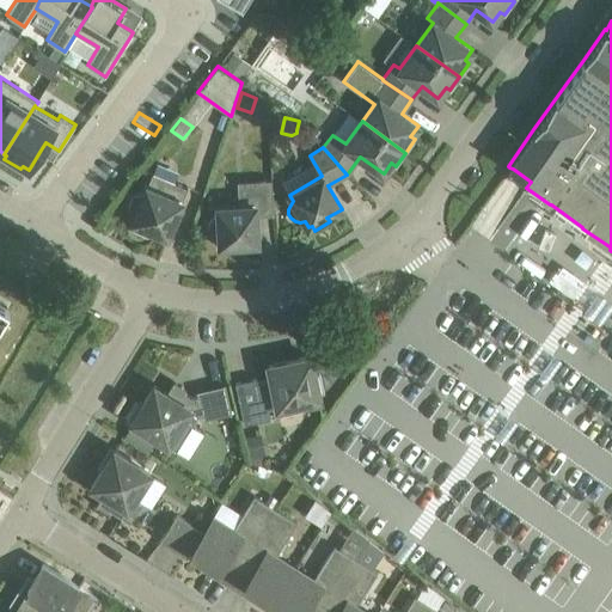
[(188,188),(152,173),(144,193),(139,193),(134,194),(130,197),(129,202),(129,207),(130,212),(135,215),(132,221),(135,224),(134,228),(150,234),(152,230),(167,237),(188,188)]
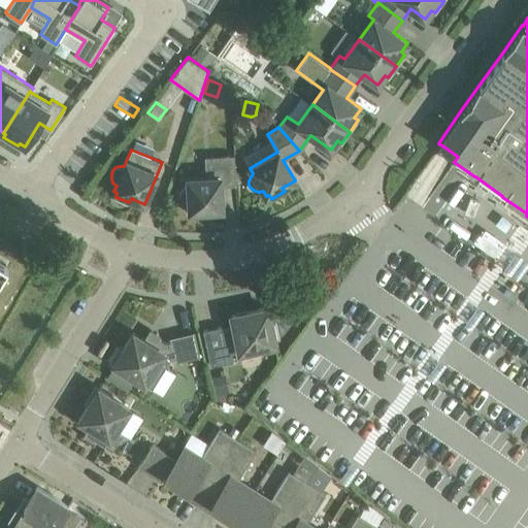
[(235,164),(234,155),(204,157),(206,177),(188,178),(188,185),(184,186),(180,190),(179,194),(179,198),(182,201),(185,204),(189,205),(190,211),(193,211),(193,216),(208,215),(208,210),(223,209),(221,186),(236,185),(235,164)]
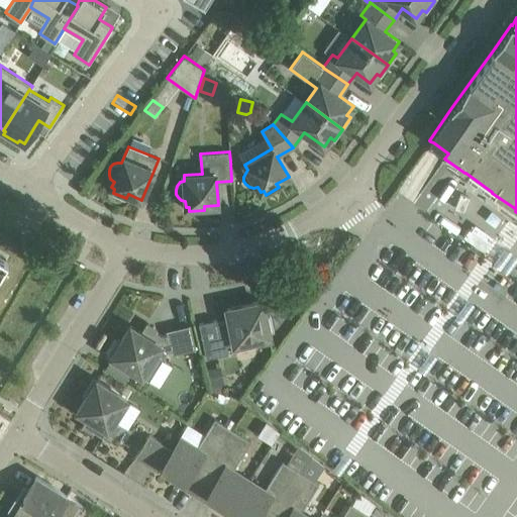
[(515,253),(508,248),(494,266),(501,272),(515,253)]
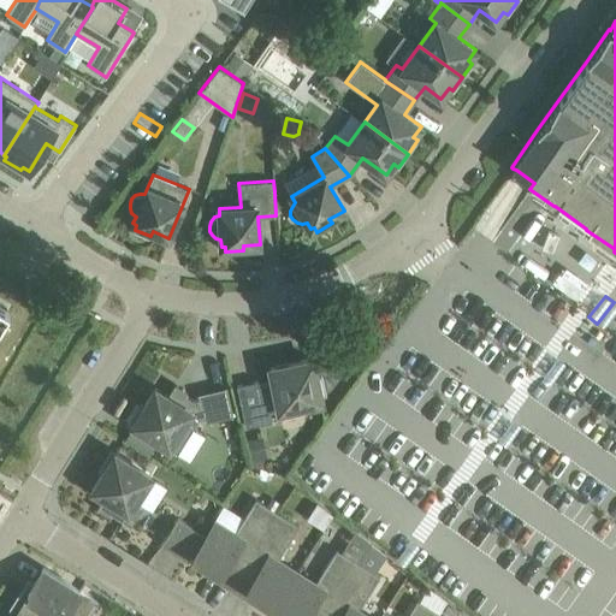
[(567,363),(558,357),(543,378),(551,384),(567,363)]
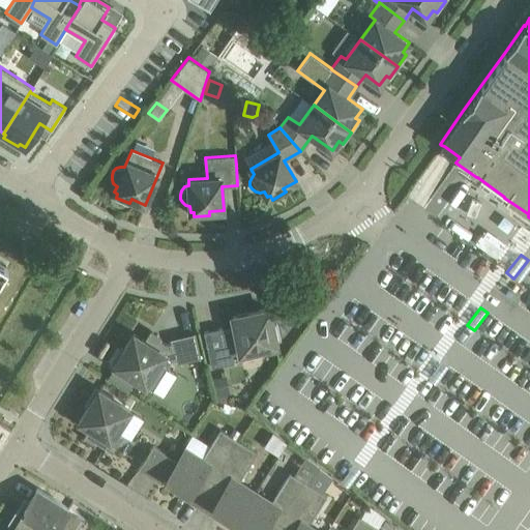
[(204,331),(208,351),(211,366),(234,361),(232,352),(239,351),(240,353),(276,346),(275,340),(280,339),(276,323),(272,324),(269,308),(232,317),(235,329),(223,331),(222,327),(204,331)]
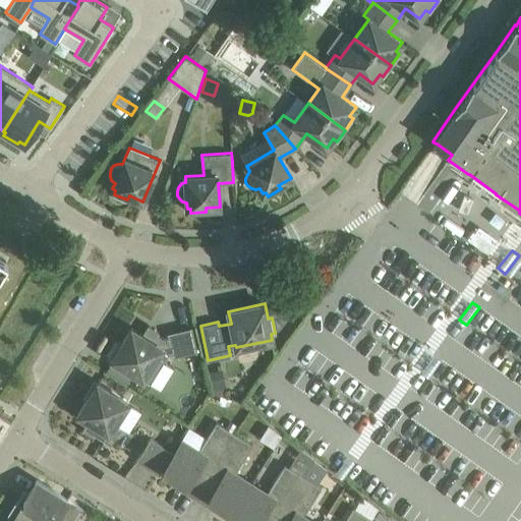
[(109,357),(126,368),(142,379),(156,358),(163,362),(168,354),(172,353),(173,357),(197,351),(191,328),(168,333),(169,337),(163,338),(148,328),(149,326),(148,325),(141,335),(131,328),(121,344),(119,342),(109,357)]
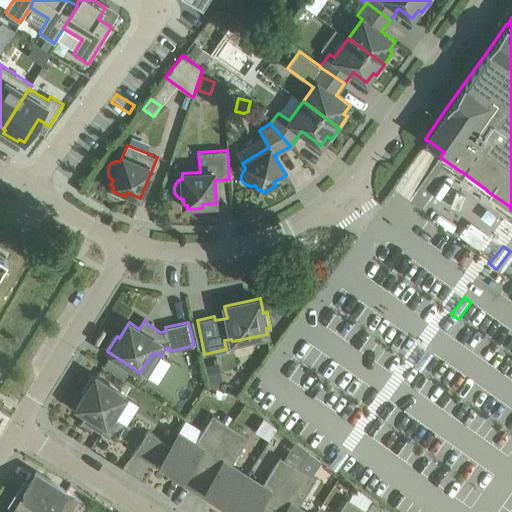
[(432,355),(425,350),(412,367),(419,372),(432,355)]
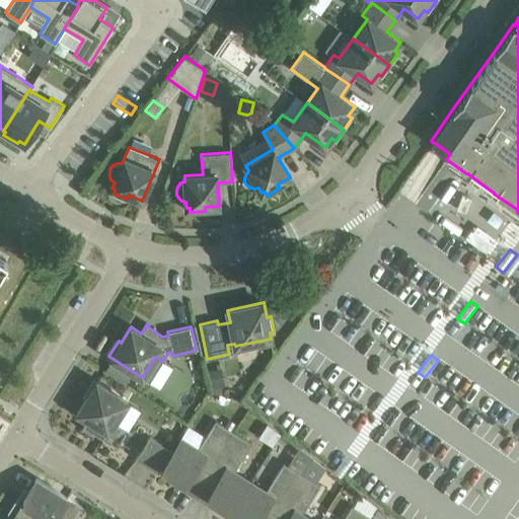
[(110,443),(122,426),(115,422),(128,400),(94,380),(84,395),(87,396),(77,413),(87,419),(81,429),(82,429),(84,427),(110,443)]
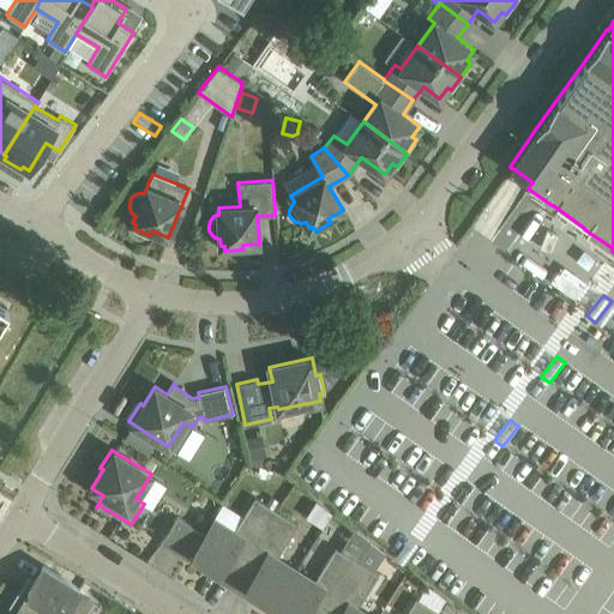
[(229,585),(276,510),(274,509),(266,504),(256,497),(234,530),(215,518),(192,554),(217,571),(215,577),(229,585)]
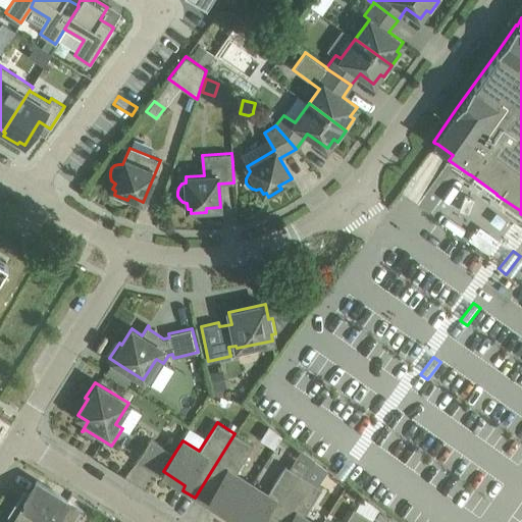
[(230,422),(226,428),(232,432),(237,425),(230,422)]
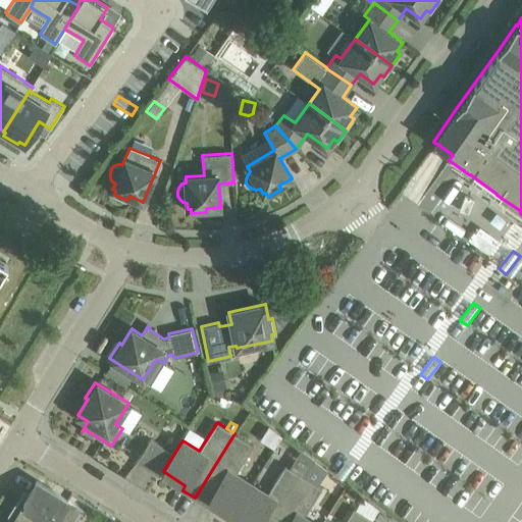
[(232,515),(251,483),(236,474),(254,446),(235,433),(195,498),(208,507),(211,502),(232,515)]
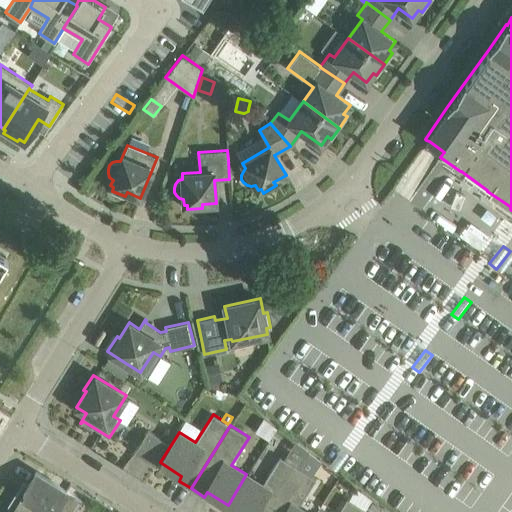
[(148,430),(144,436),(134,452),(156,467),(159,462),(170,444),(148,430)]
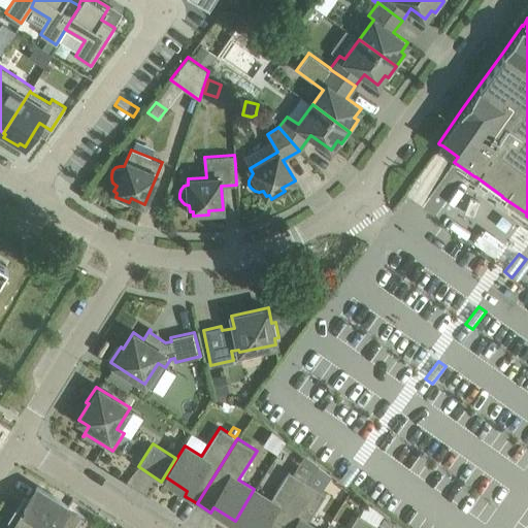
[(356,468),(353,466),(340,483),(348,488),(360,471),(356,468)]
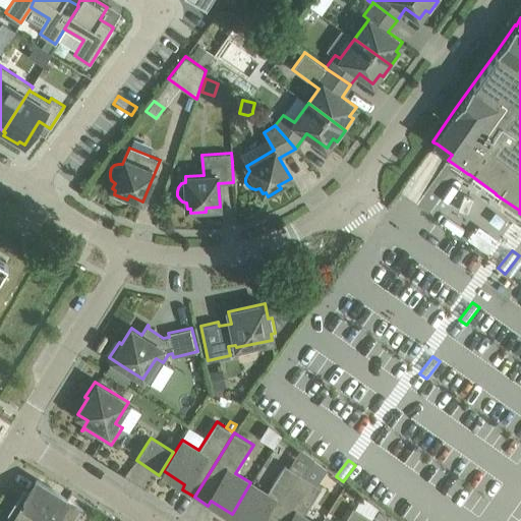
[(274,520),(302,475),(285,464),(267,493),(251,483),(232,514),(243,520),(274,520)]
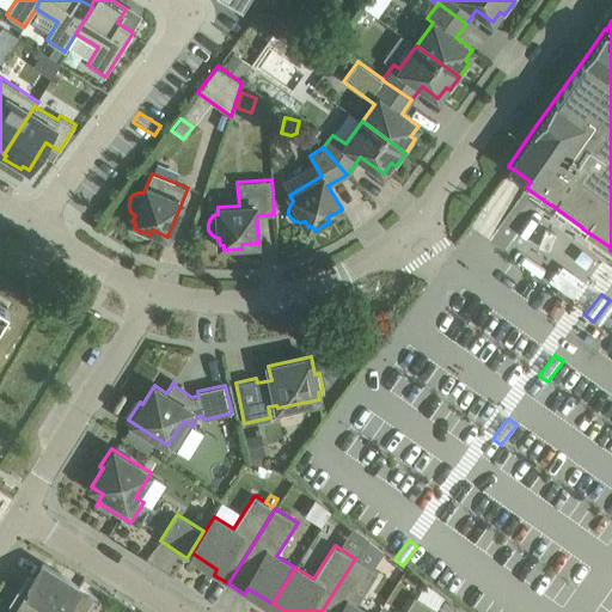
[(355,558),(322,611),(366,611),(356,606),(378,573),(355,558)]
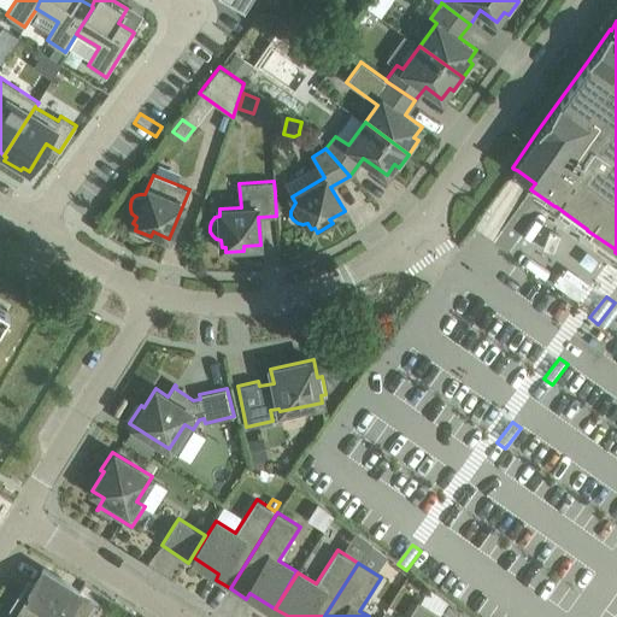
[(9,611),(15,615),(13,616),(16,616),(63,616),(64,616),(66,616),(89,616),(99,603),(43,569),(30,589),(25,587),(9,611)]
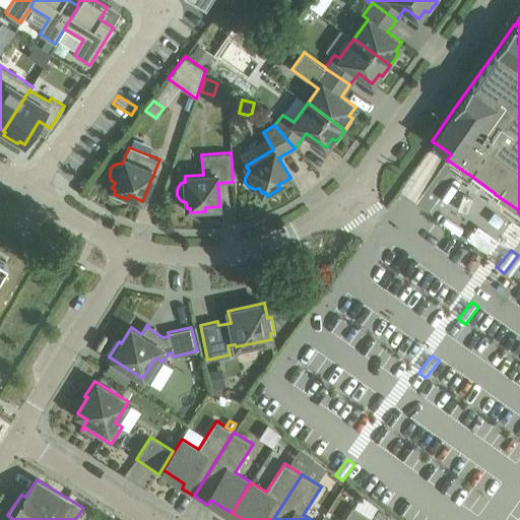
[(369,519),(371,517),(352,506),(343,519),(369,519)]
